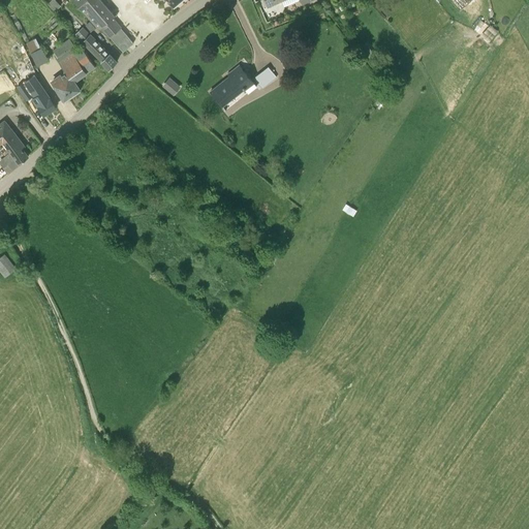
[(52,0),(48,4),(55,11),(61,6),(55,0),(52,0)]
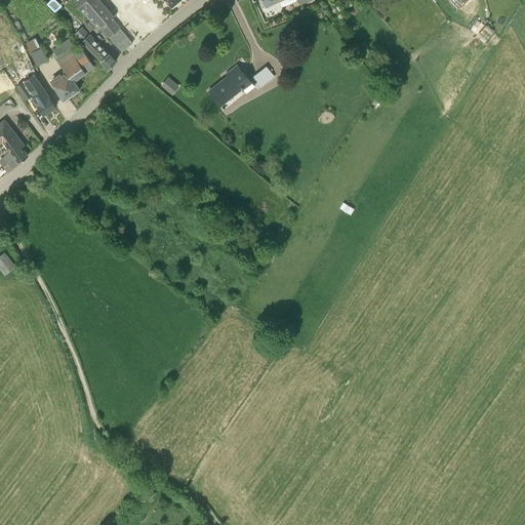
[(132,42),(120,28),(112,17),(114,15),(99,0),(73,0),(101,32),(102,30),(109,38),(110,37),(121,51),(132,42)]
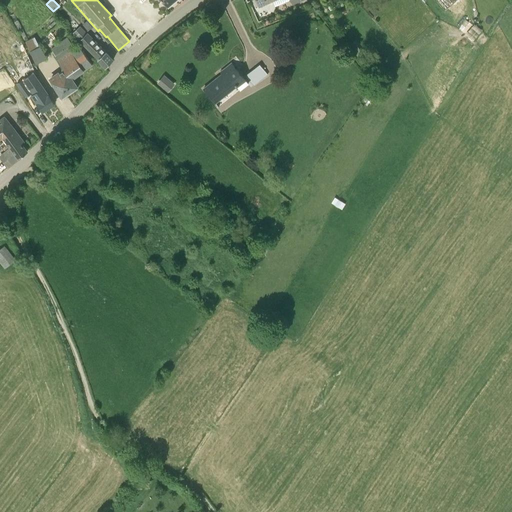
[(440,0),(453,12),(464,0),(440,0)]
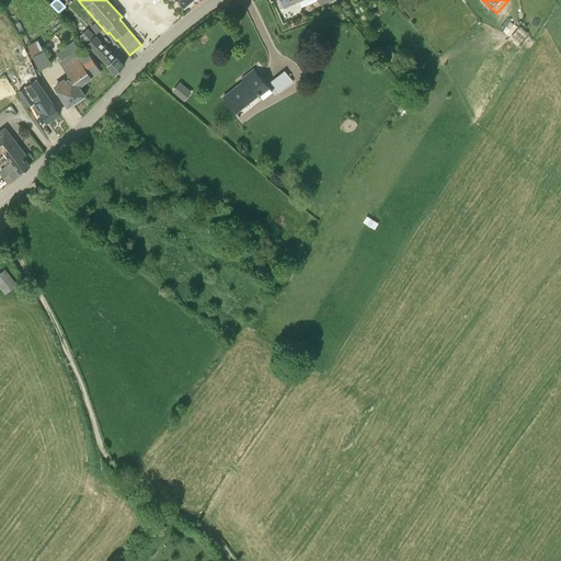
[(102,29),(95,22),(91,26),(96,33),(102,29)]
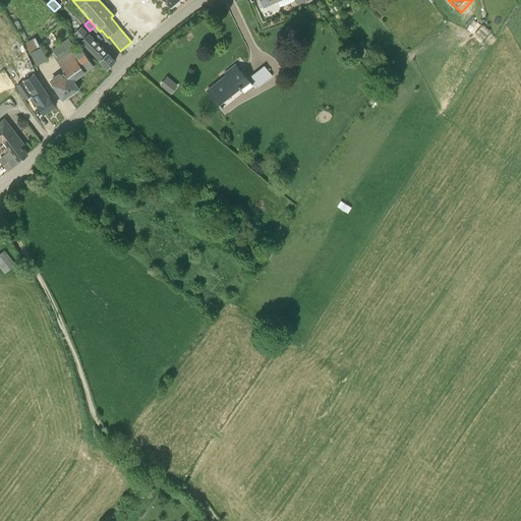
[(115,61),(108,54),(82,27),(75,35),(108,68),(115,61)]
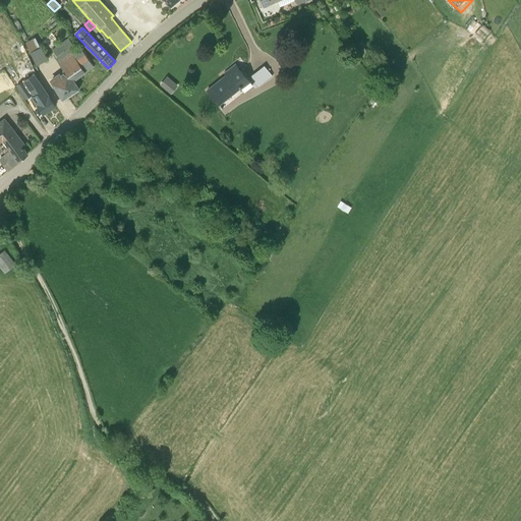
[(55,106),(50,97),(41,80),(38,72),(32,59),(20,40),(14,31),(5,36),(11,45),(6,49),(17,67),(16,67),(38,104),(44,113),(55,106)]
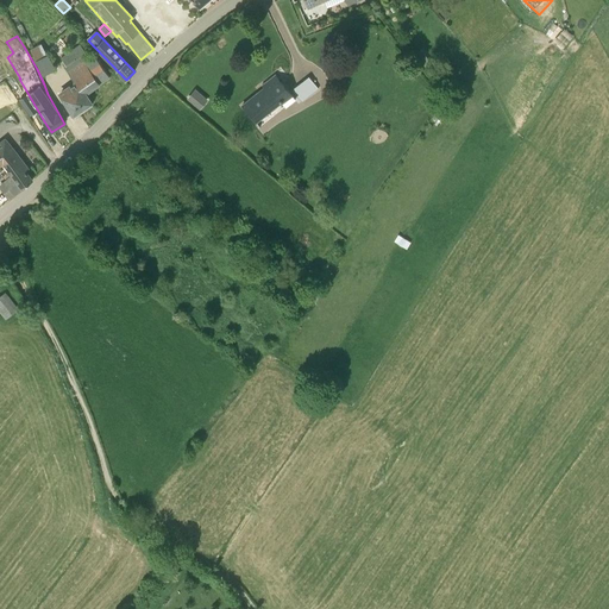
[(30,50),(36,61),(43,76),(56,69),(48,54),(46,55),(42,44),(30,50)]
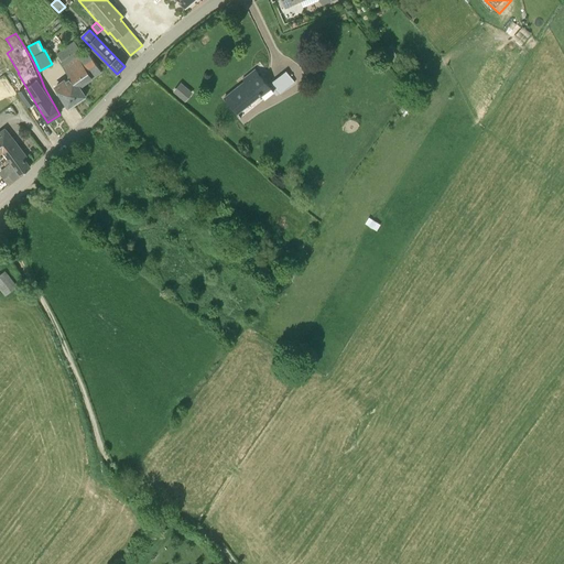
[(62,61),(79,49),(74,41),(56,53),(62,61)]
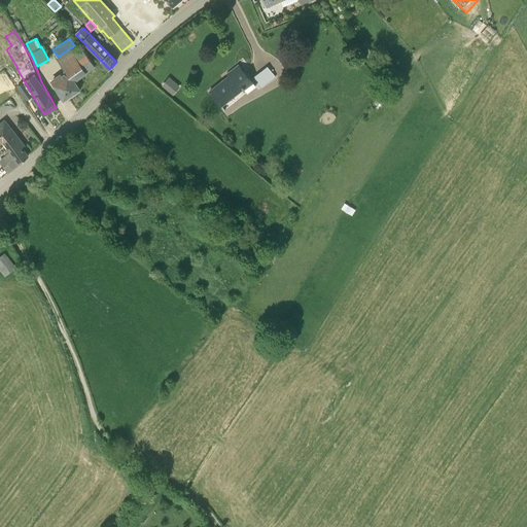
[(81,47),(77,51),(73,54),(85,73),(95,66),(81,47)]
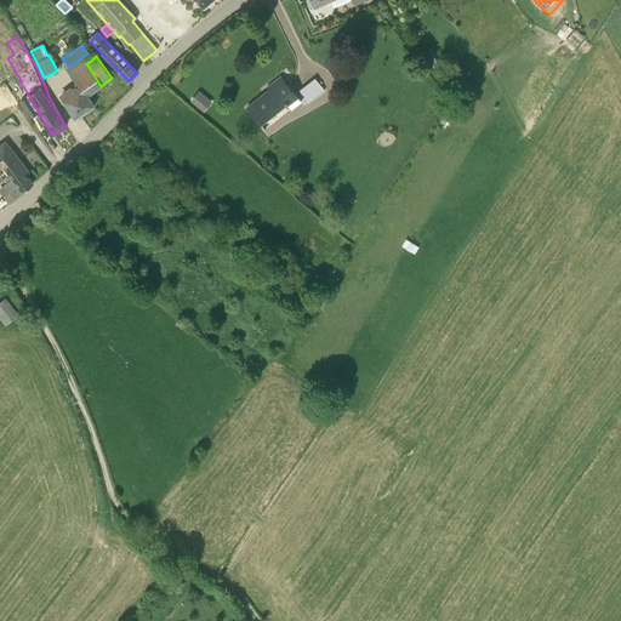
[(86,63),(83,57),(67,69),(75,84),(60,95),(68,107),(75,118),(75,119),(95,106),(87,95),(101,86),(86,63)]
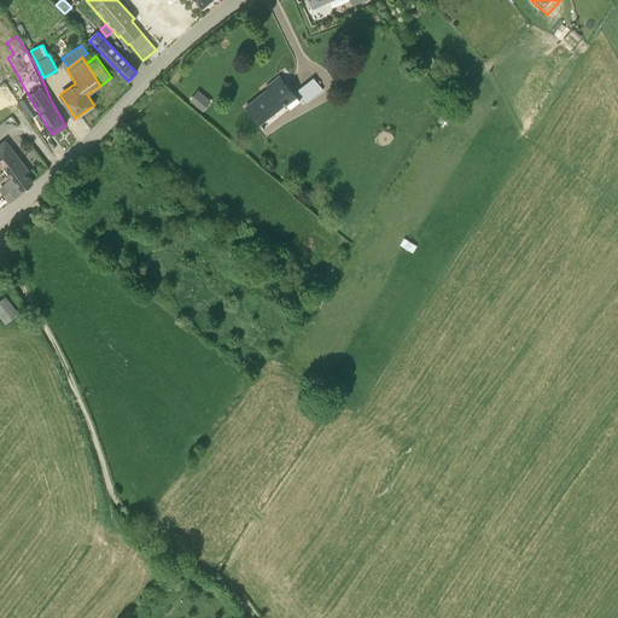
[(290,109),(299,100),(279,75),(266,86),(272,94),(258,105),(254,100),(246,106),(261,126),(287,104),(290,109)]
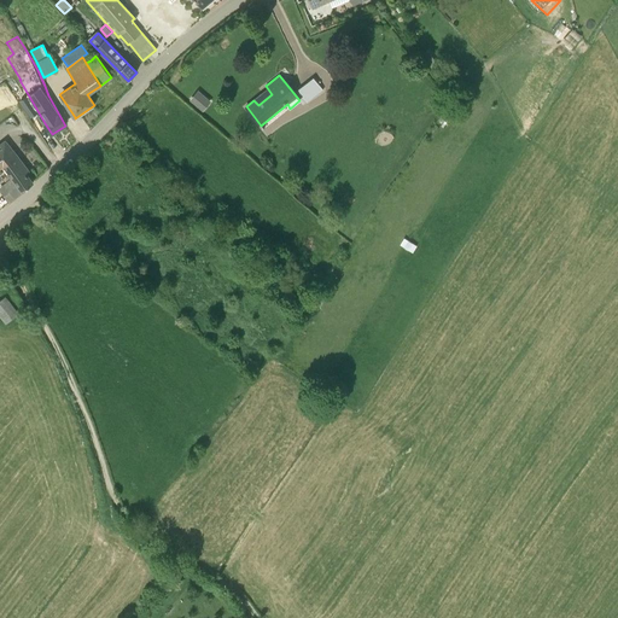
[(316,76),(298,89),(308,101),(326,88),(316,76)]
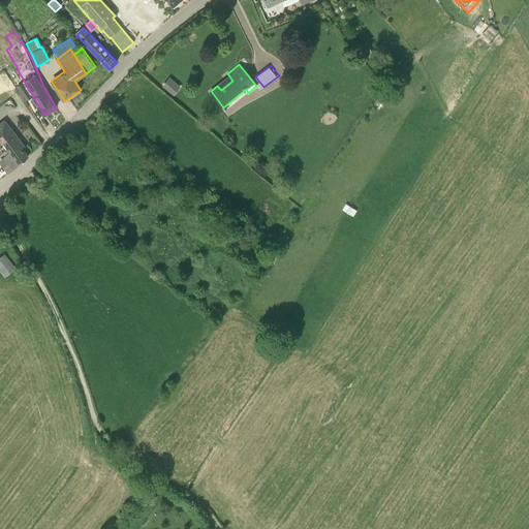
[(174,89),(166,82),(162,86),(169,93),(174,89)]
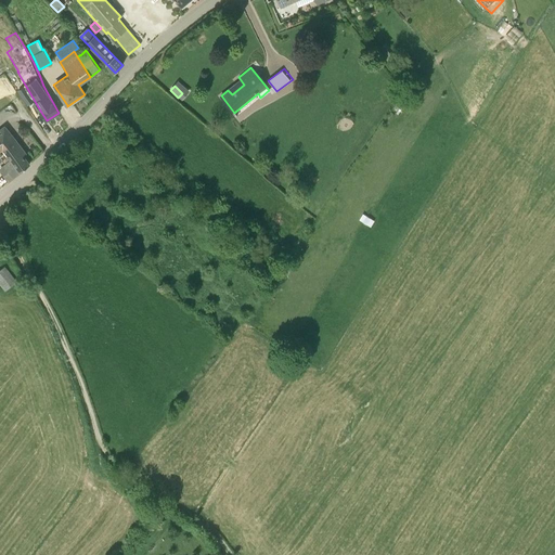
[(35,101),(25,87),(20,90),(28,104),(35,101)]
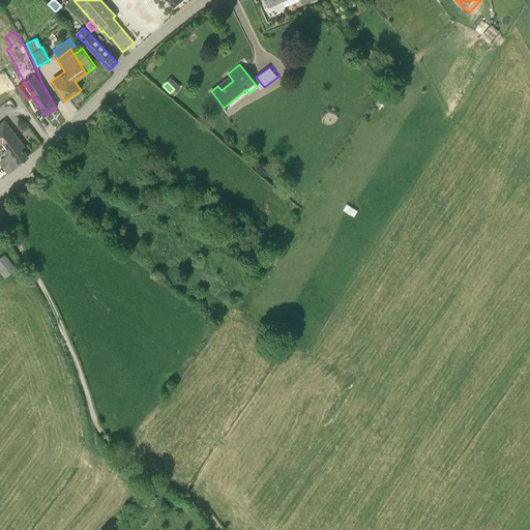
[(3,142),(11,153),(20,164),(28,156),(22,149),(25,146),(18,139),(2,122),(0,123),(0,130),(6,139),(3,142)]
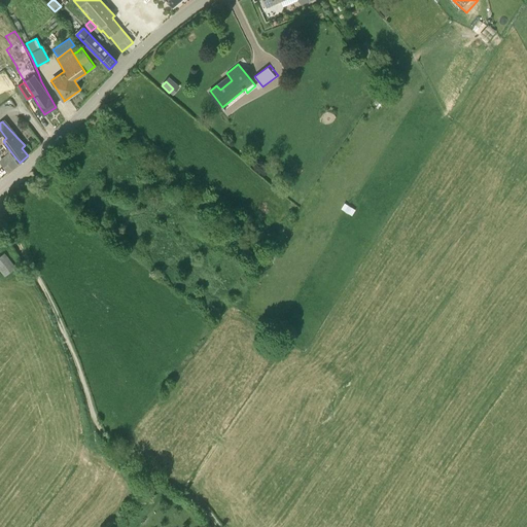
[(20,163),(11,152),(0,162),(9,172),(20,163)]
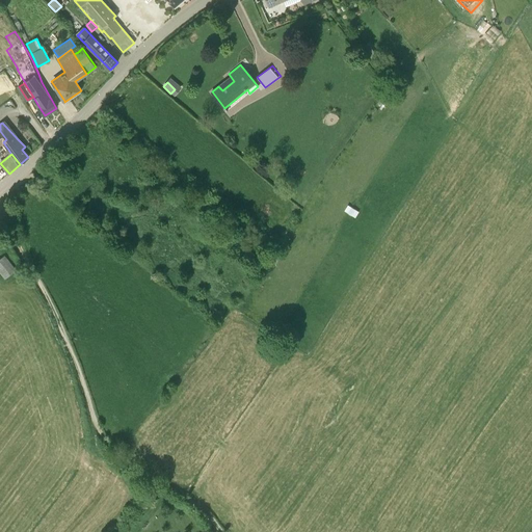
[(357,216),(361,210),(350,204),(347,210),(357,216)]
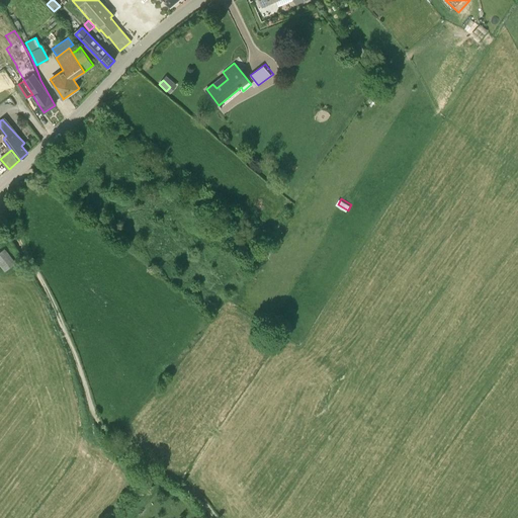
[(0,254),(0,263),(5,269),(14,262),(5,250),(0,254)]
